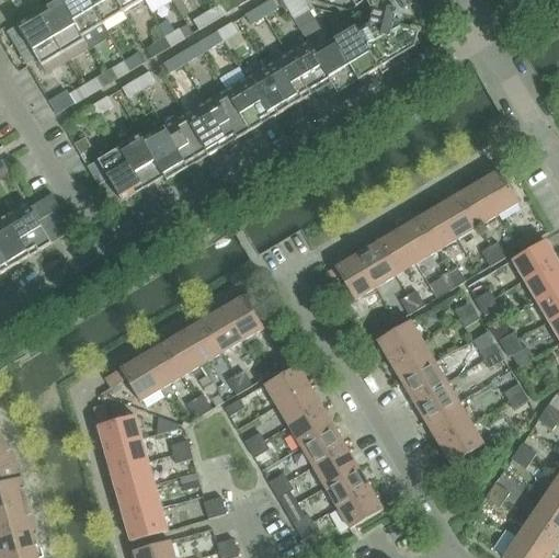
[(66,58),(88,46),(59,0),(55,0),(37,11),(66,58)]
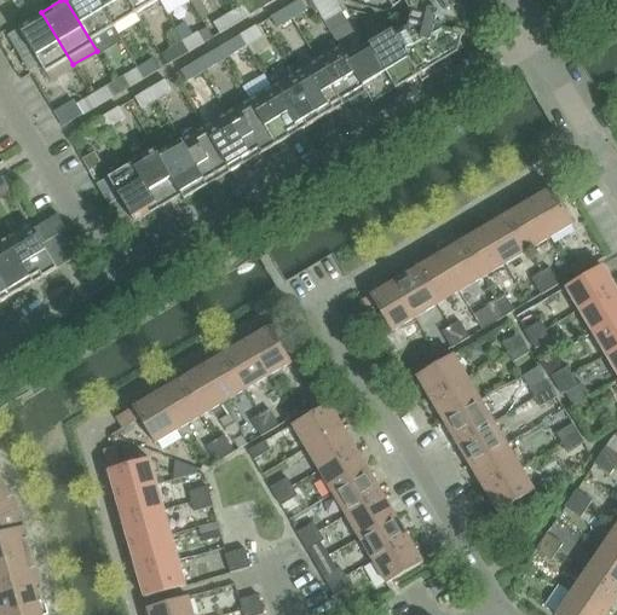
[(120,36),(113,24),(111,24),(97,0),(65,0),(97,51),(120,36)]
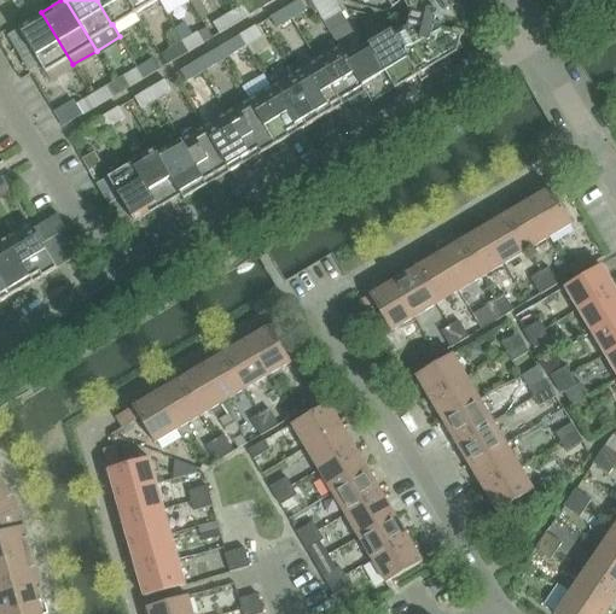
[(112,24),(134,11),(127,0),(97,0),(111,24),(112,24)]
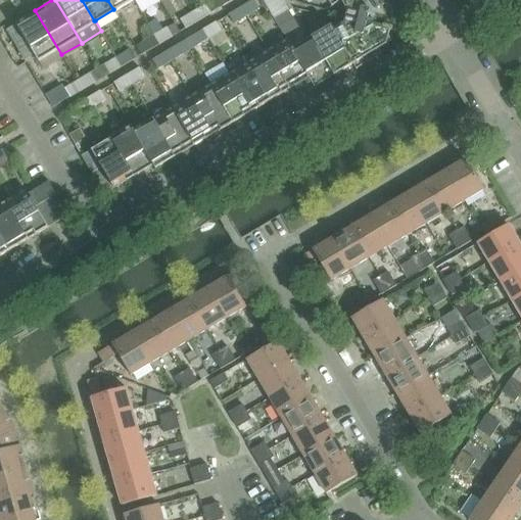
[(107,0),(113,9),(130,0),(107,0)]
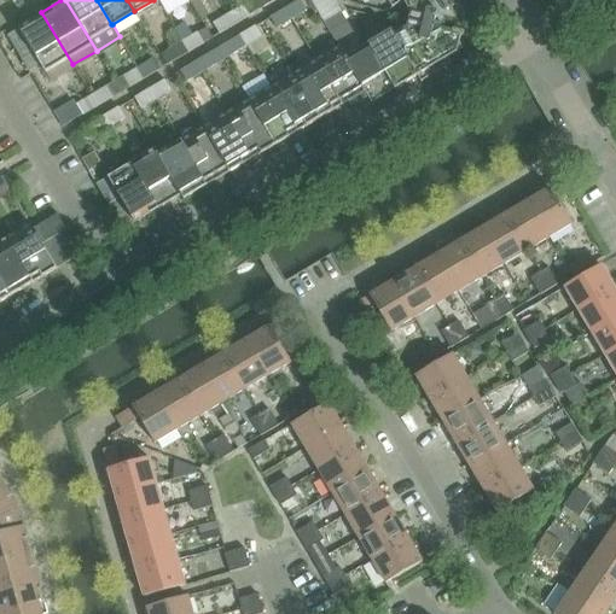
[(284,6),(290,16),(306,7),(301,0),(292,0),(284,6)]
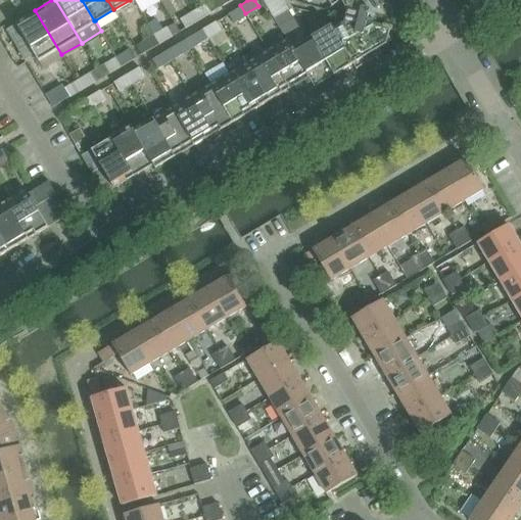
[(266,0),(265,1),(269,9),(283,0),(266,0)]
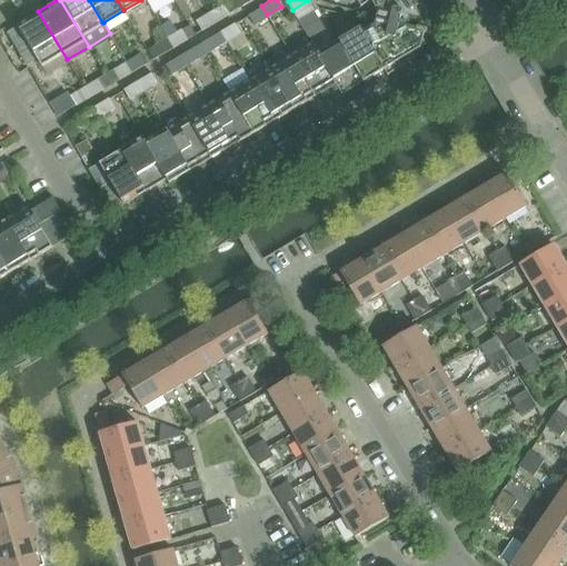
[(292,10),(298,18),(312,9),(308,0),(292,10)]
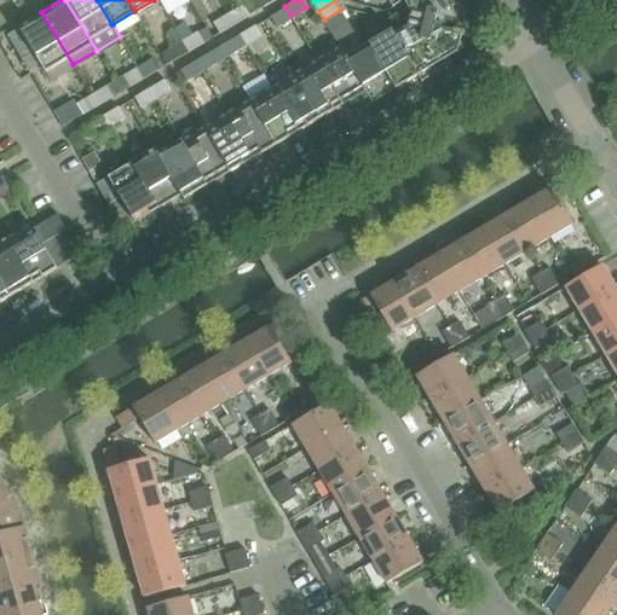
[(403,0),(409,10),(408,17),(463,32),(463,30),(461,29),(463,23),(470,19),(457,0),(403,0)]
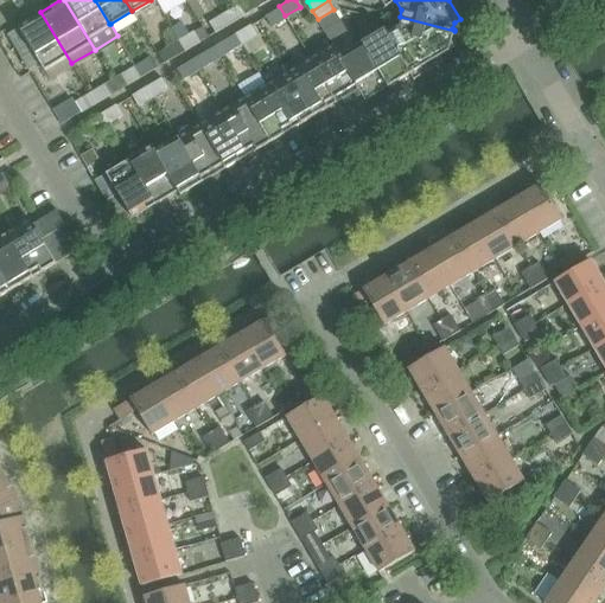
[(223,12),(229,21),(243,13),(237,2),(223,12)]
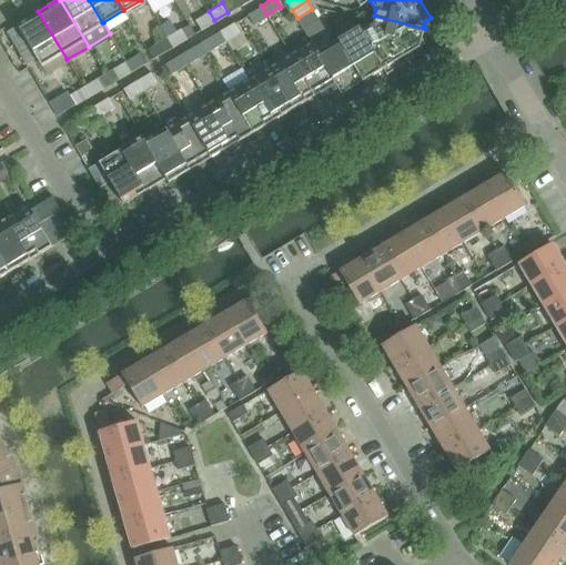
[(266,14),(261,6),(246,13),(252,23),(266,14)]
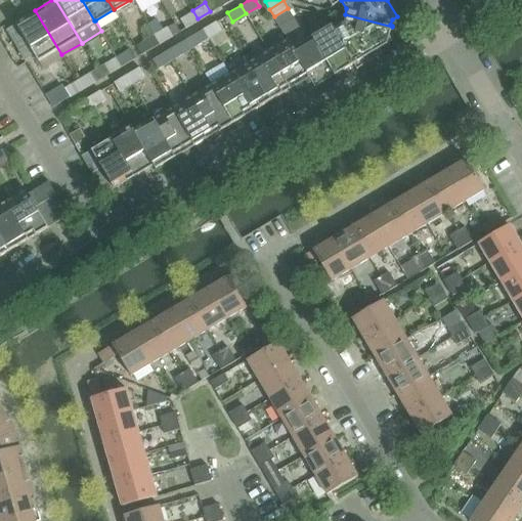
[(293,16),(288,8),(274,16),(278,25),(293,16)]
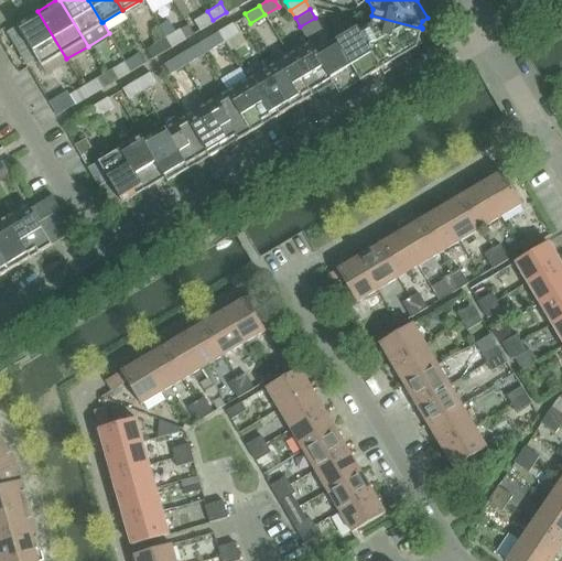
[(66,58),(38,11),(6,30),(19,53),(30,46),(35,56),(45,72),(66,58)]
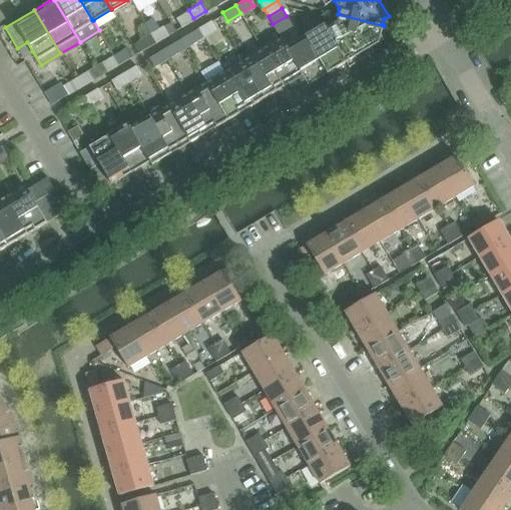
[(193,18),(188,10),(175,17),(180,26),(193,18)]
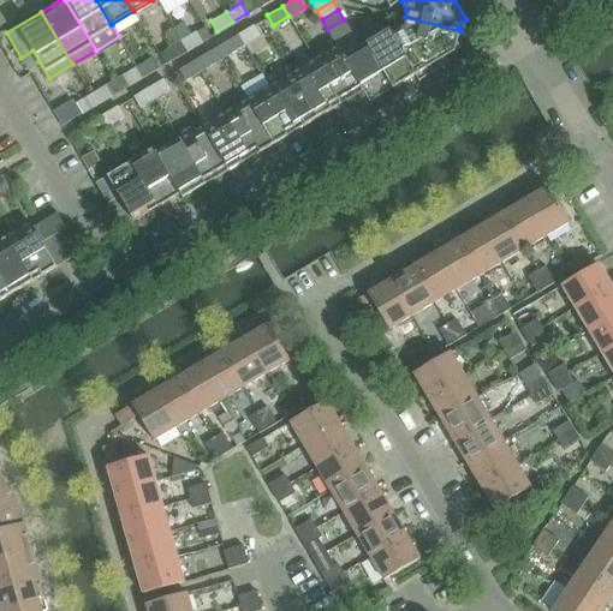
[(391,33),(415,72),(414,73),(417,79),(435,69),(432,63),(459,46),(456,40),(457,33),(460,34),(460,31),(405,17),(403,24),(391,31),(391,33)]
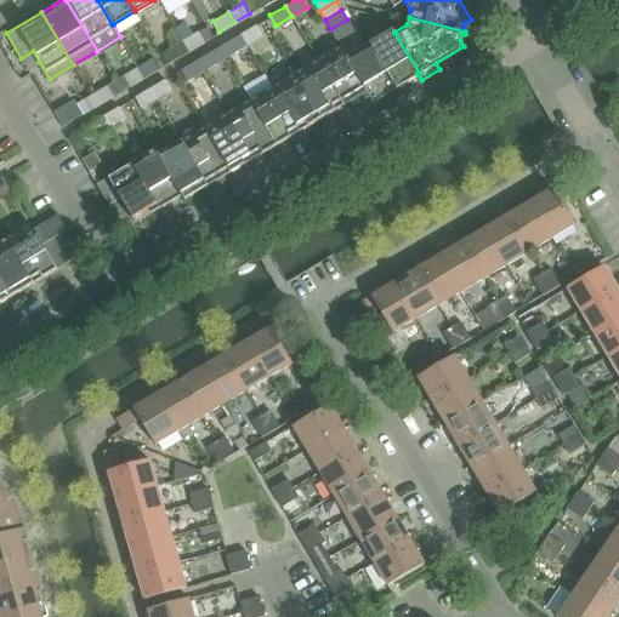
[(240,33),(246,43),(261,34),(255,23),(240,33)]
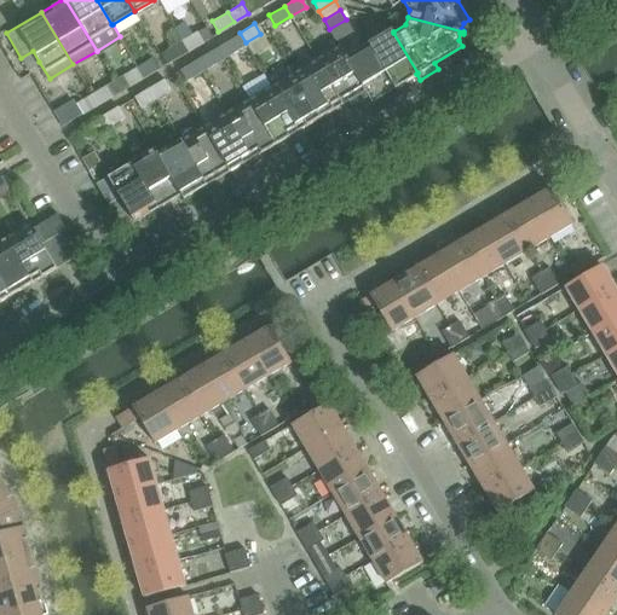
[(417,73),(393,33),(393,32),(391,28),(367,41),(395,86),(416,74),(417,73)]
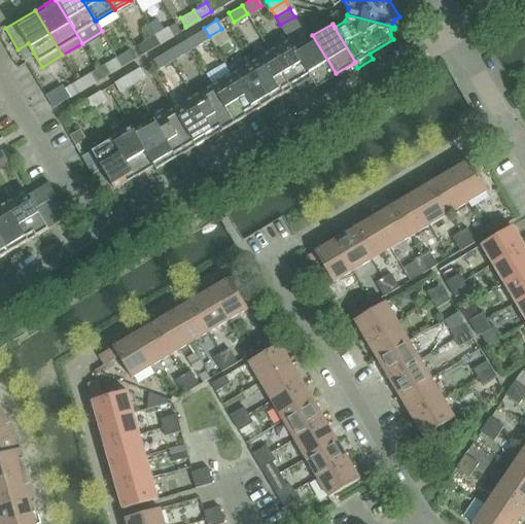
[(154,33),(160,42),(173,34),(167,26),(154,33)]
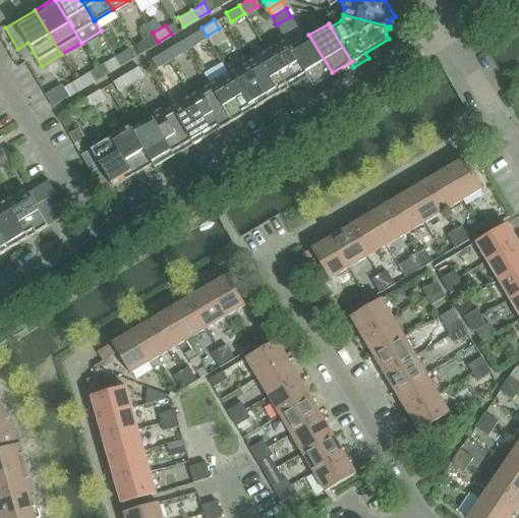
[(207,36),(202,27),(188,35),(193,44),(207,36)]
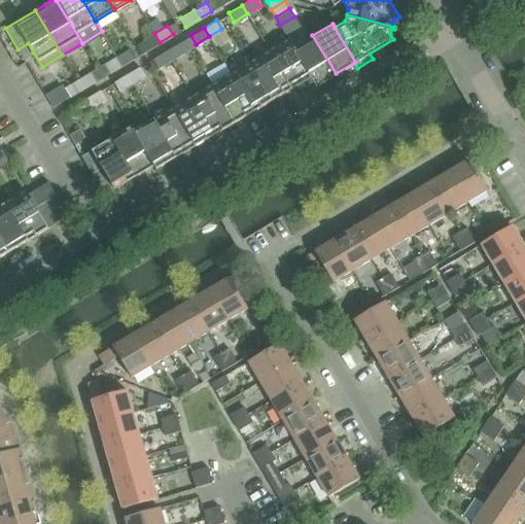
[(160,42),(154,33),(141,41),(146,49),(160,42)]
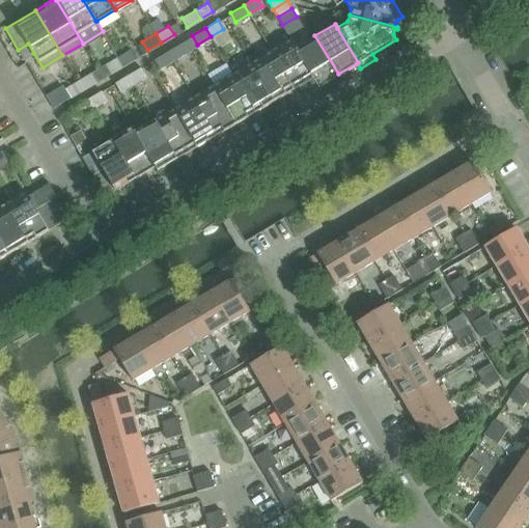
[(314,35),(296,47),(296,48),(312,76),(317,86),(338,74),(314,35)]
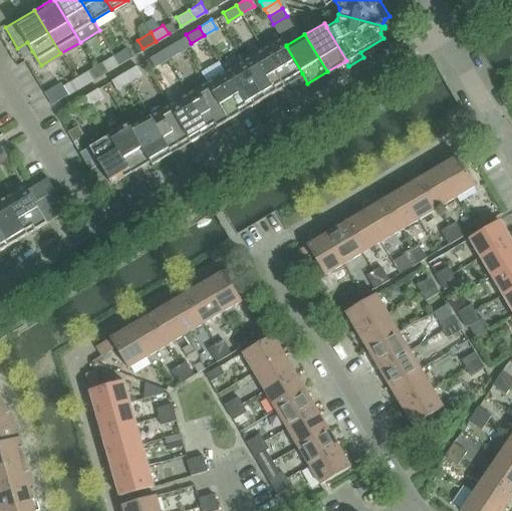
[(302,73),(286,46),(286,45),(281,36),(261,47),(284,84),(302,73)]
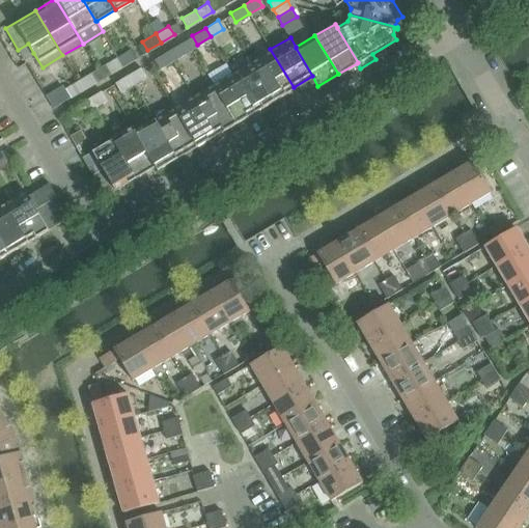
[(28,44),(18,50),(23,59),(33,53),(28,44)]
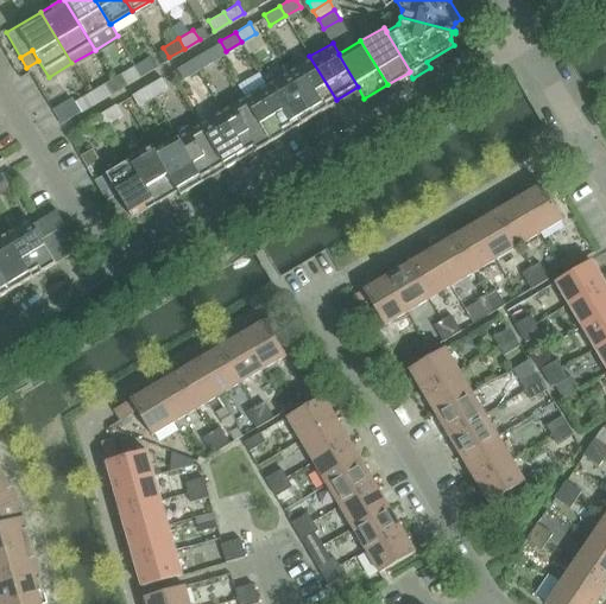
[(190,58),(196,69),(212,59),(206,50),(190,58)]
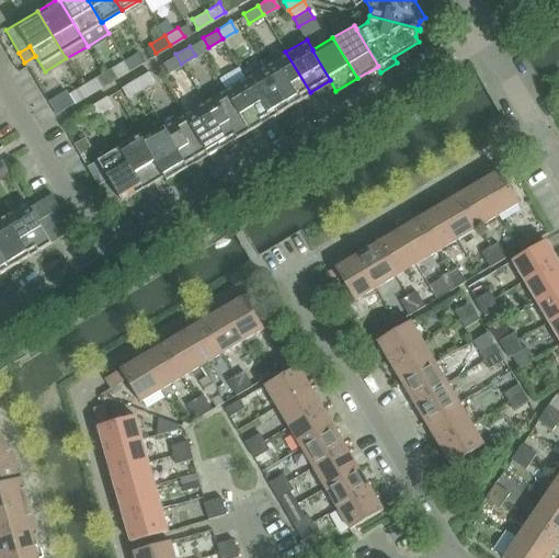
[(124,59),(129,69),(143,60),(137,52),(124,59)]
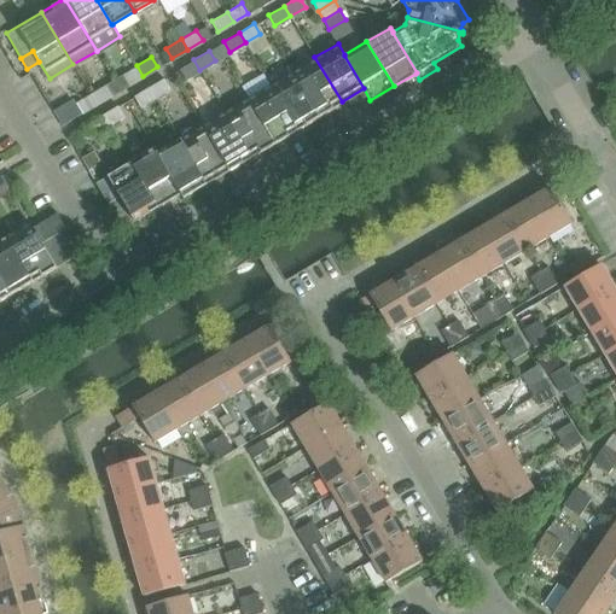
[(314,57),(292,70),(319,115),(342,101),(314,57)]
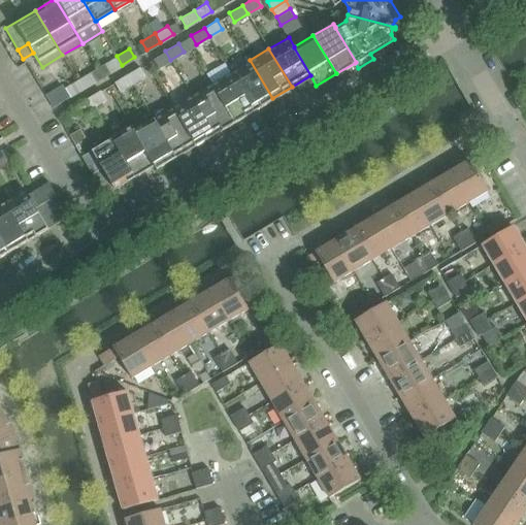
[(170,60),(165,51),(153,59),(158,67),(170,60)]
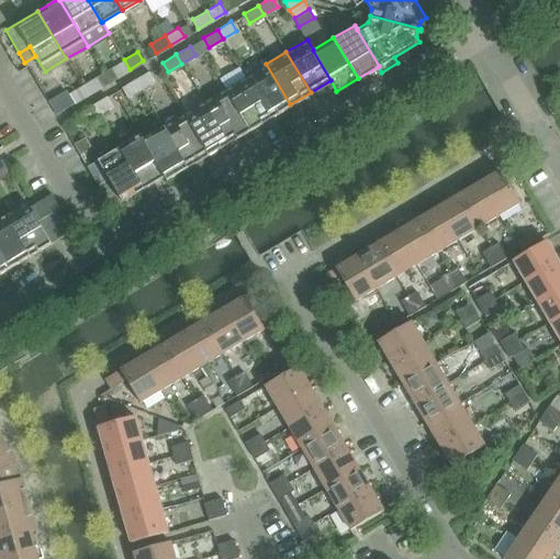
[(130,69),(124,59),(110,68),(115,77),(130,69)]
